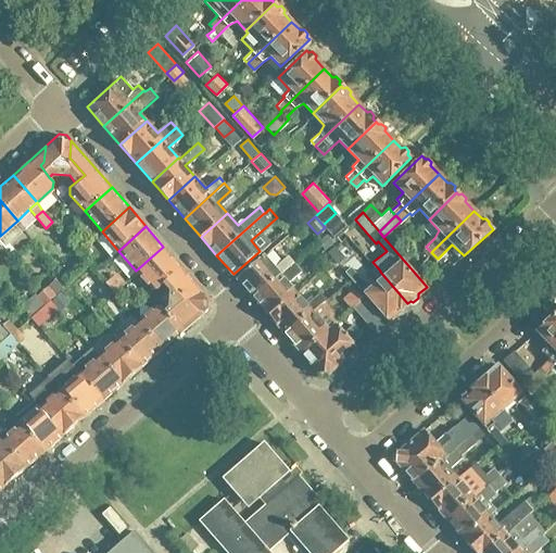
[(317,239),(326,248),(335,238),(327,230),(317,239)]
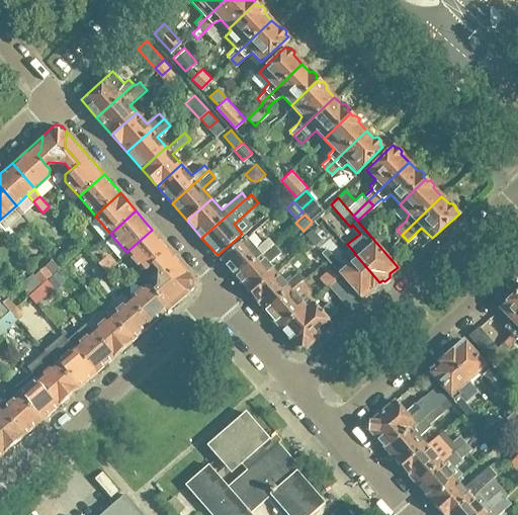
[(72,234),(81,227),(76,222),(68,229),(72,234)]
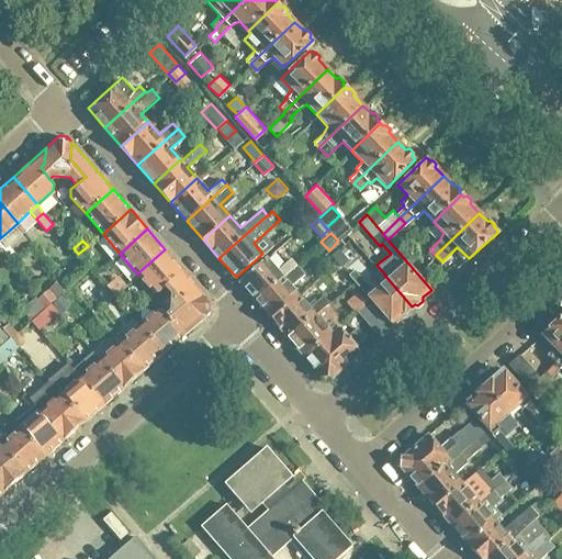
[(348,241),(335,254),(345,265),(358,252),(348,241)]
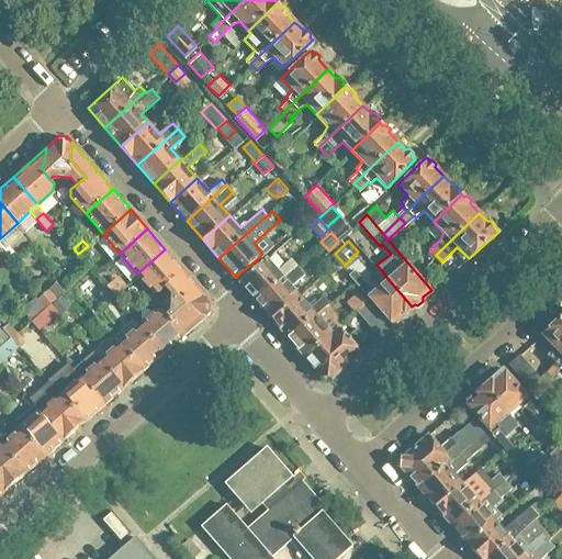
[(83,259),(92,252),(88,246),(78,254),(83,259)]
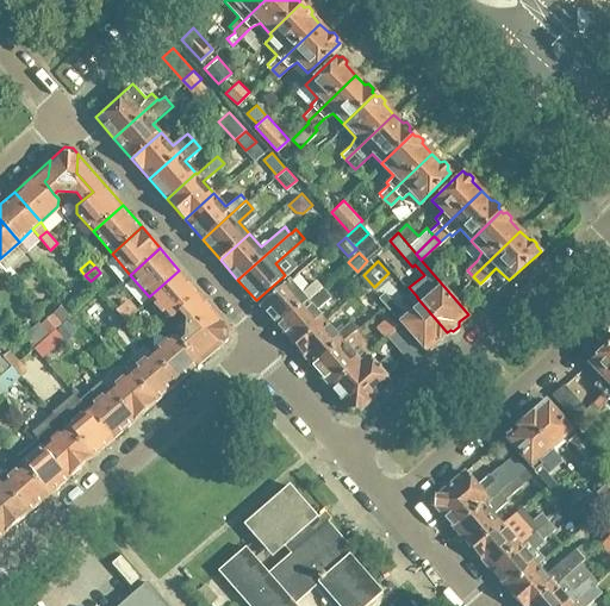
[(224,322),(179,270),(149,297),(167,316),(172,316),(179,311),(188,301),(205,319),(224,322)]
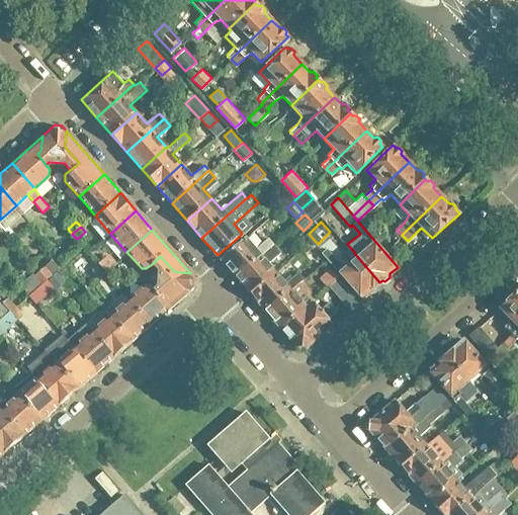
[(237,278),(274,245),(267,238),(255,249),(245,238),(221,259),(237,278)]
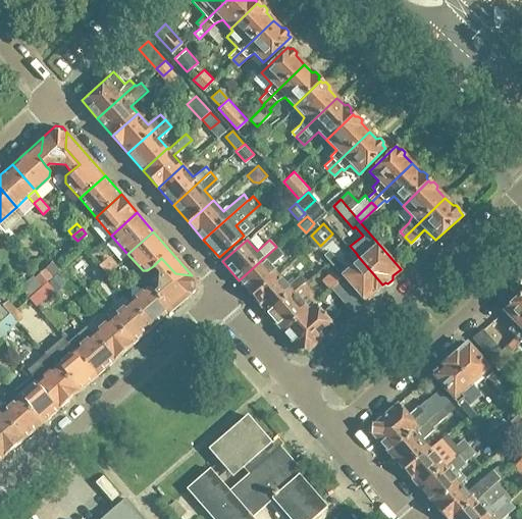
[(254,299),(279,276),(268,263),(280,252),(276,247),(239,280),(254,299)]
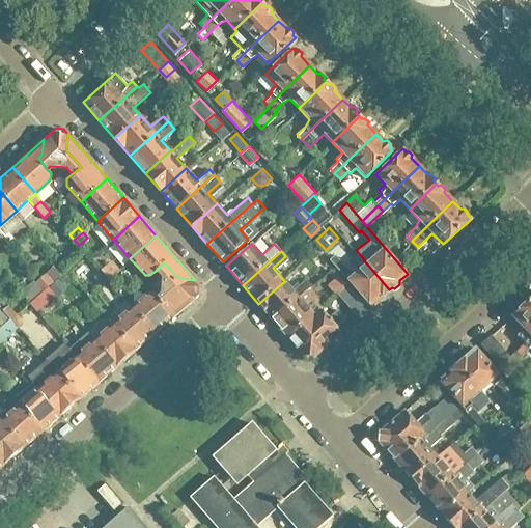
[(389,289),(363,259),(353,268),(343,265),(334,253),(330,258),(371,306),(380,299),(383,299),(387,295),(387,292),(389,289)]
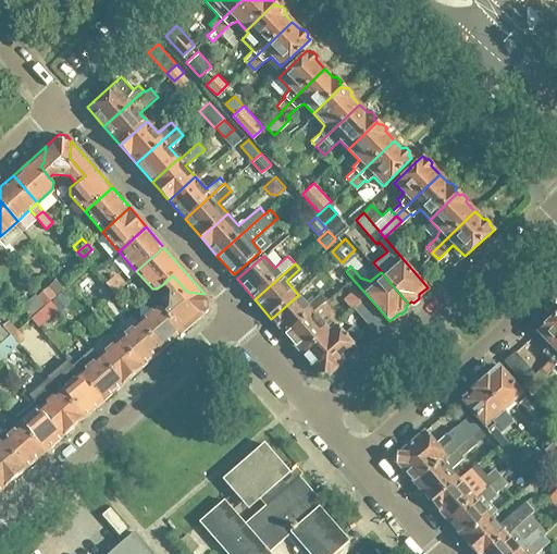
[(104,283),(112,292),(125,281),(118,271),(104,283)]
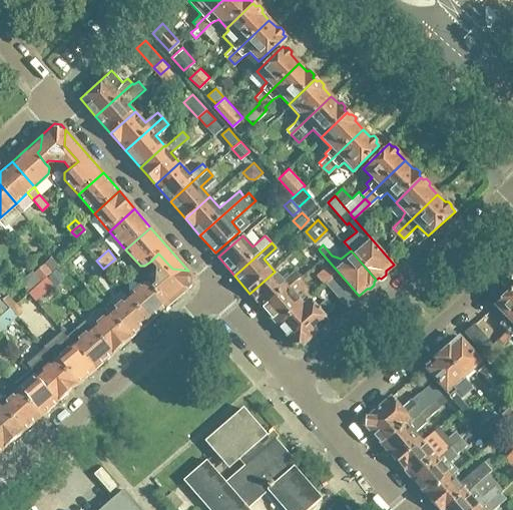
[(45,261),(52,269),(63,259),(56,250),(45,261)]
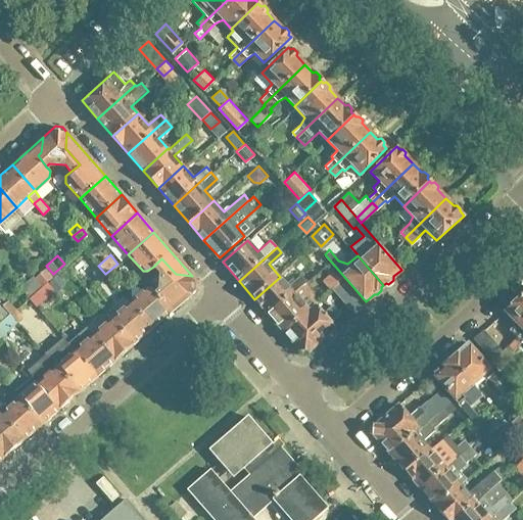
[(196,288),(196,281),(192,276),(176,274),(161,258),(153,267),(159,274),(158,289),(155,292),(165,303),(170,299),(181,301),(196,288)]
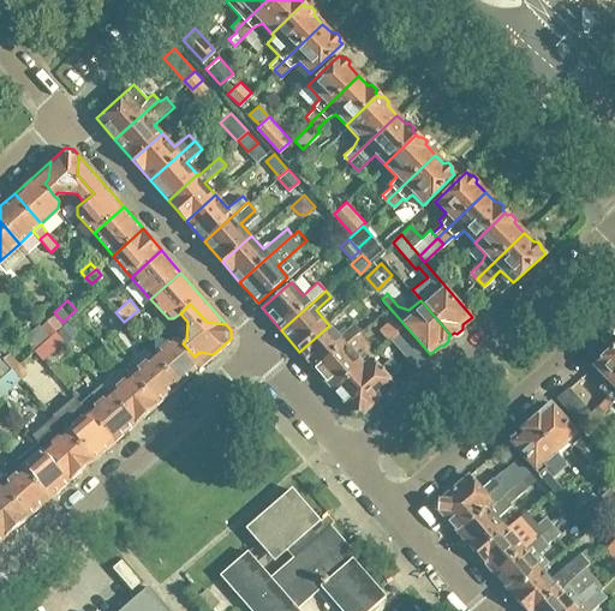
[(124,322),(115,312),(109,317),(118,327),(124,322)]
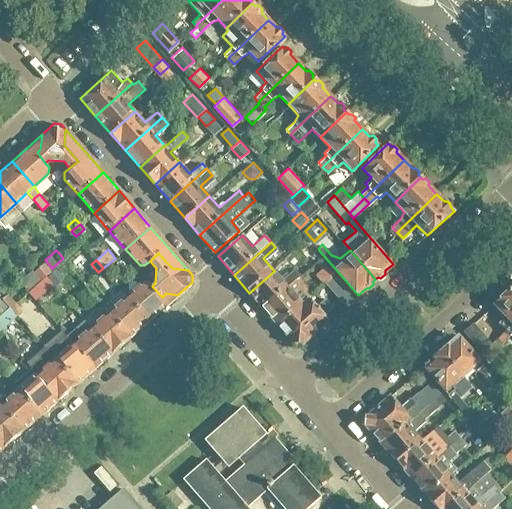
[(56,266),(47,274),(55,282),(63,275),(56,266)]
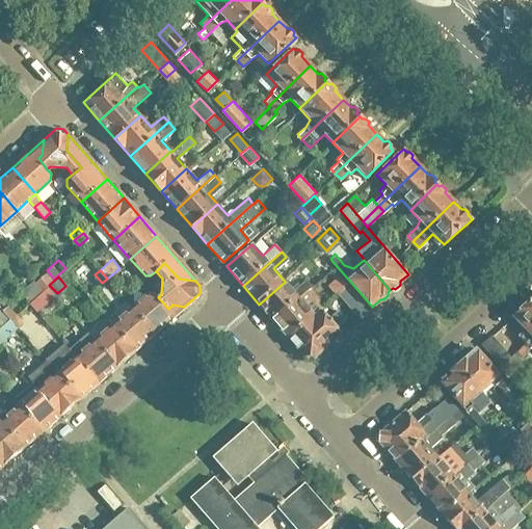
[(340,278),(331,285),(338,292),(346,285),(340,278)]
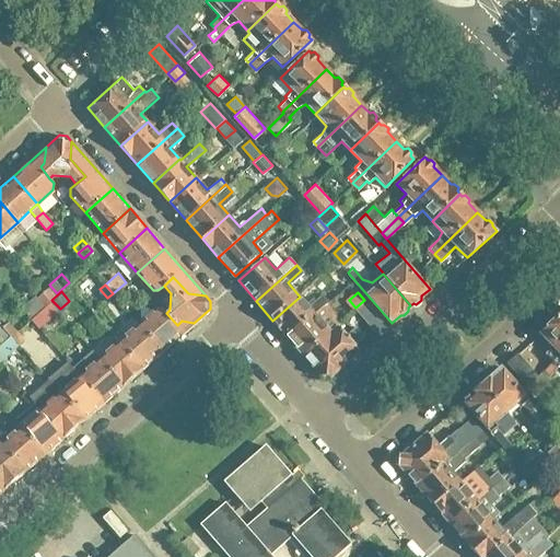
[(22,306),(31,316),(45,304),(36,294),(22,306)]
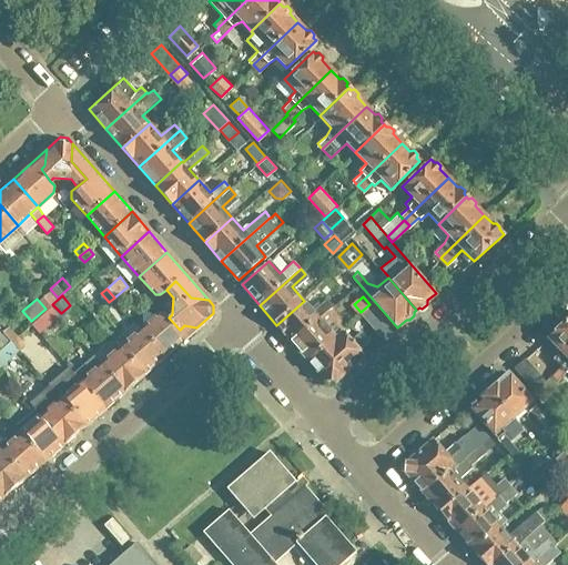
[(334,311),(336,309),(326,299),(312,311),(304,301),(276,325),(294,345),(334,311)]
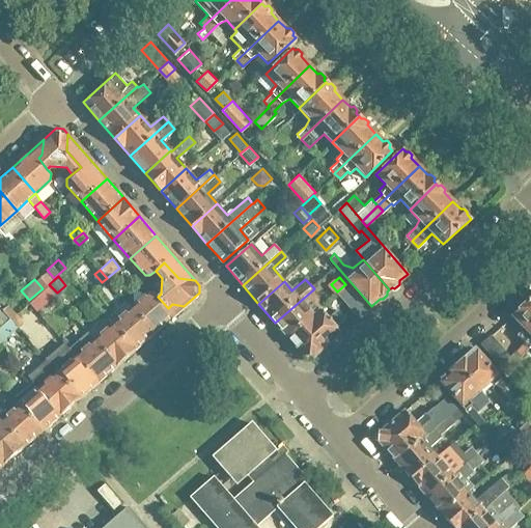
[(43,288),(29,300),(37,309),(55,294),(47,284),(43,288)]
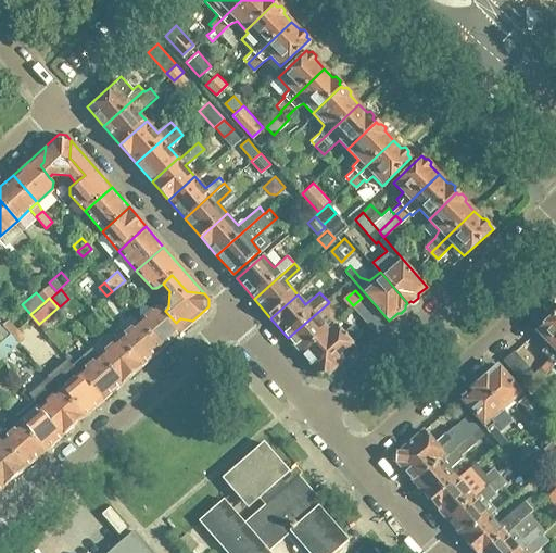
[(382,322),(378,313),(364,298),(353,306),(371,327),(373,327),(377,331),(384,325),(382,322)]
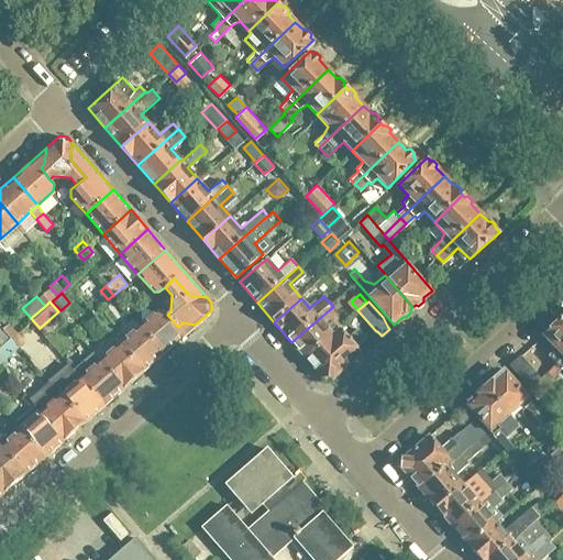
[(339,327),(344,322),(331,308),(291,342),(309,362),(343,332),(339,327)]
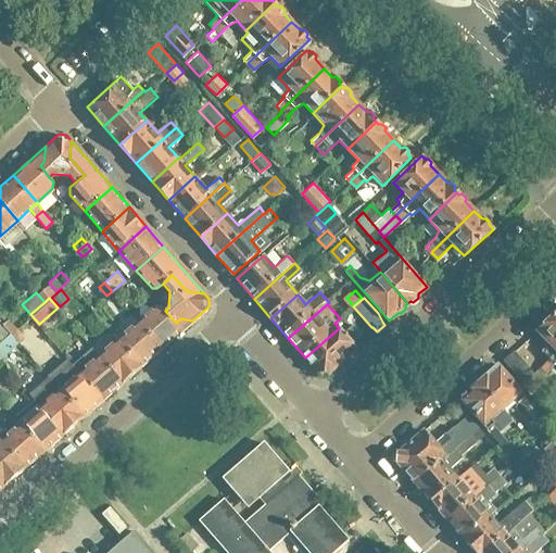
[(162,347),(192,321),(180,318),(176,323),(165,311),(161,305),(155,305),(138,319),(162,347)]
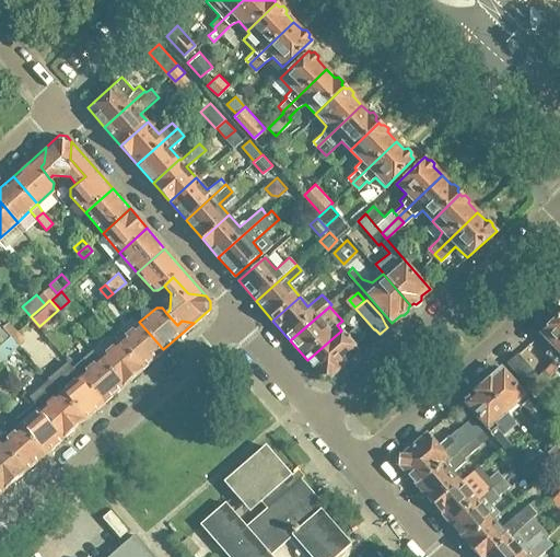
[(549,359),(559,348),(559,314),(539,333),(551,345),(544,352),(549,359)]
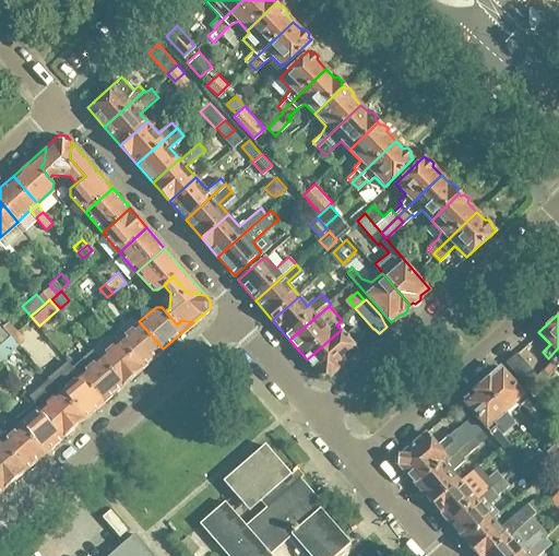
[(10,320),(3,326),(11,334),(18,329),(10,320)]
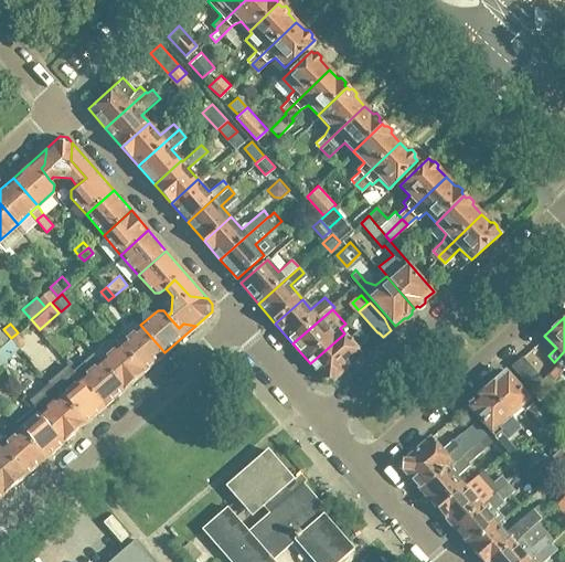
[(164,352),(140,325),(120,342),(144,370),(164,352)]
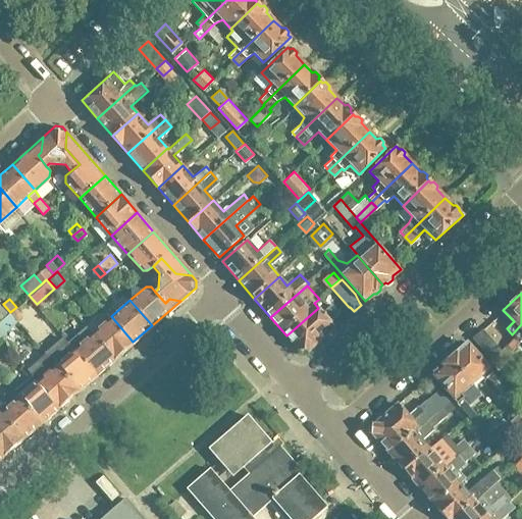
[(0,320),(10,312),(3,304),(1,302),(0,302),(0,320)]
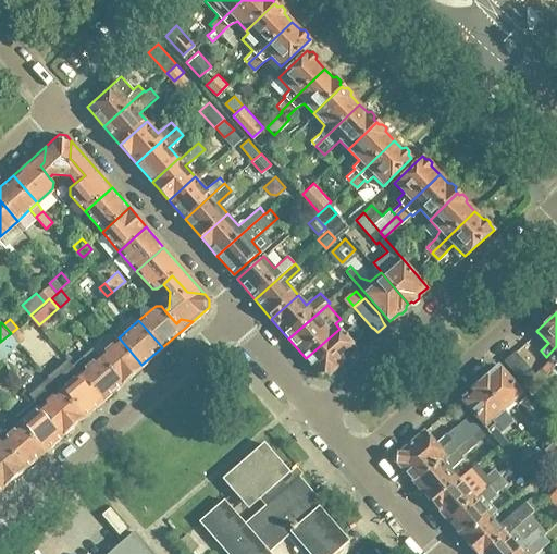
[(329,374),(358,348),(351,342),(361,333),(354,324),(344,332),(339,329),(306,358),(319,373),(329,374)]
